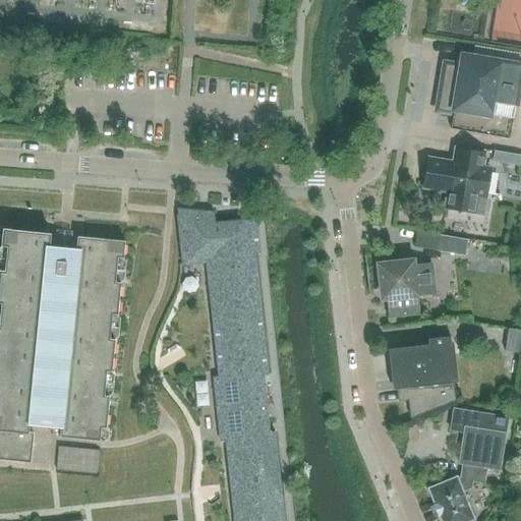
[(445,65),(437,111),(453,114),(450,130),(509,139),(520,63),(500,60),(499,64),(467,58),(467,59),(462,58),(461,65),(460,68),(445,65)]
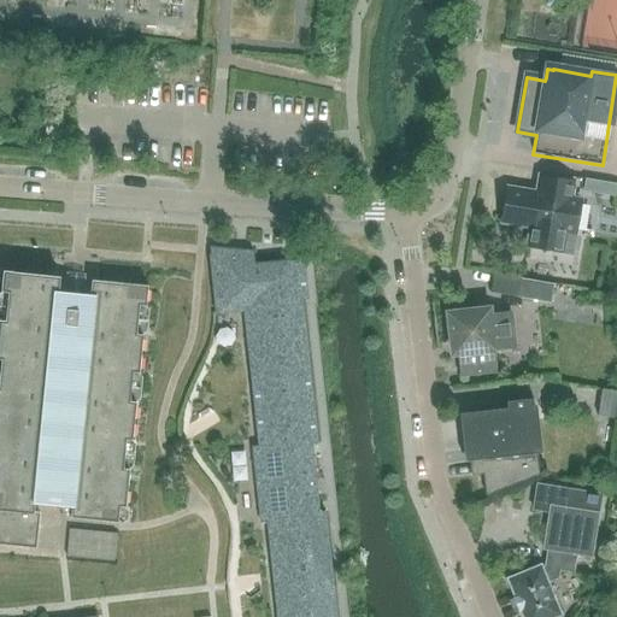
[(530,228),(528,247),(570,254),(574,235),(579,201),(569,200),(573,183),(539,177),(536,194),(507,189),(501,223),(530,228)]
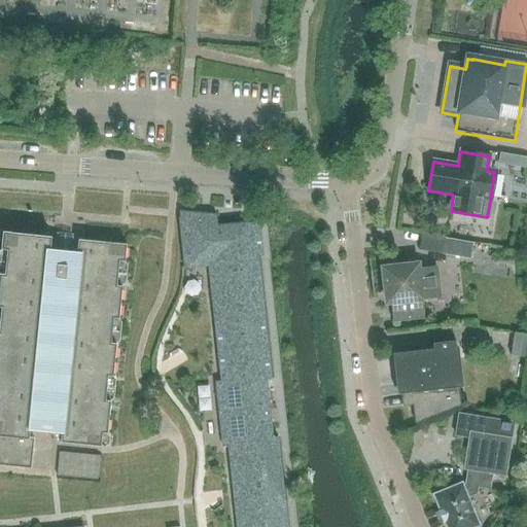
[(513,155),(499,153),(497,164),(511,166),(513,155)]
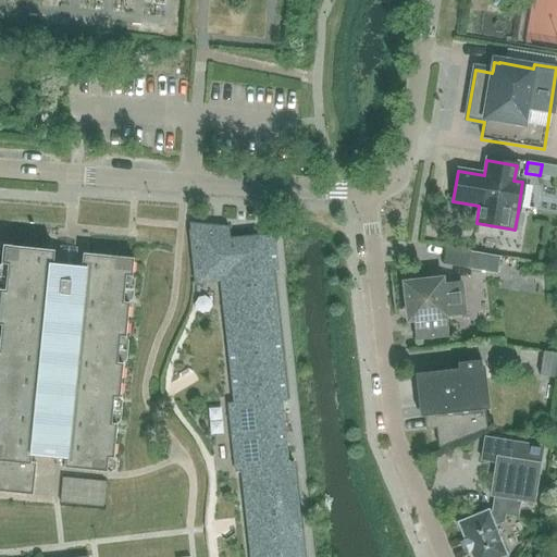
[(272,271),(275,271),(277,271),(273,235),(230,239),(229,227),(188,224),(195,282),(195,284),(196,284),(220,281),(233,403),(227,403),(235,472),(240,472),(249,556),(302,556),(293,462),(293,461),(287,462),(286,455),(285,447),(283,428),(281,408),(281,401),(286,401),(285,400),(272,271)]
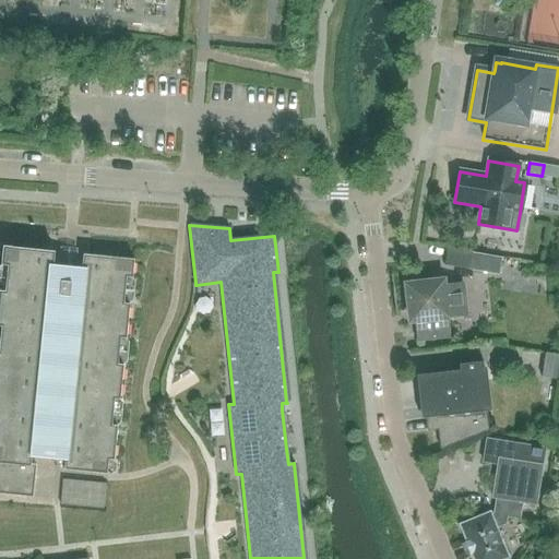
[(0,494),(32,497),(35,465),(28,464),(30,456),(63,460),(62,470),(107,474),(107,473),(106,472),(107,460),(113,460),(116,426),(110,425),(111,413),(120,414),(120,412),(111,412),(113,399),(119,400),(122,365),(117,365),(118,352),(127,353),(127,352),(118,351),(119,337),(126,339),(129,304),(122,304),(123,290),(132,292),(133,290),(123,289),(126,277),(131,277),(133,260),(82,254),(81,268),(75,268),(75,273),(56,272),(56,265),(51,264),(54,251),(2,247),(0,264),(7,265),(6,277),(0,276),(0,278),(6,280),(3,292),(0,290),(0,325),(0,326),(0,329),(0,494)]
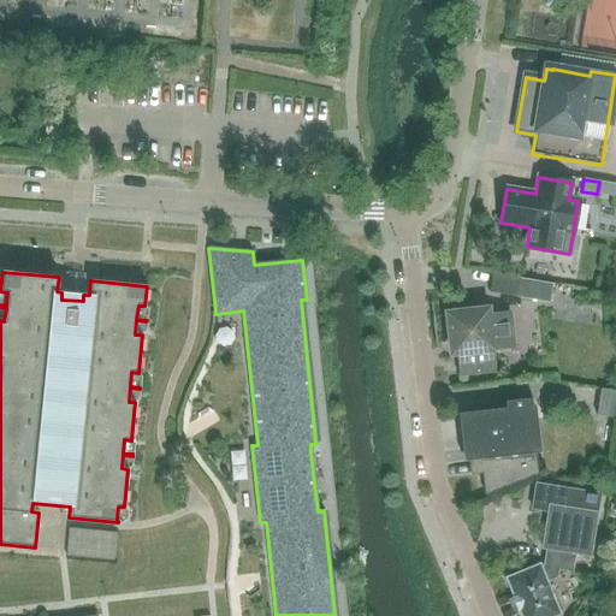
[(489,294),(516,298),(516,297),(549,303),(552,284),(519,279),(492,274),(489,294)]
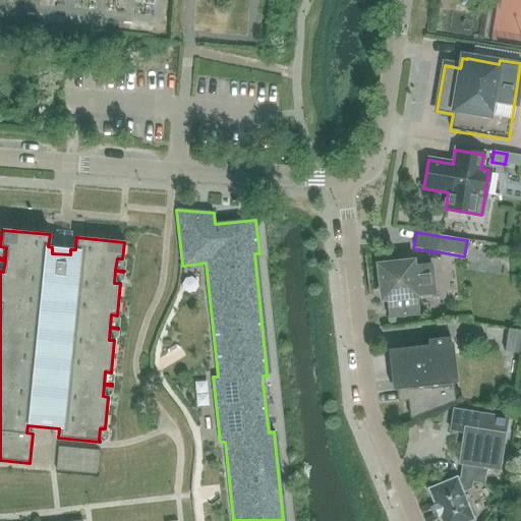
[(412,263),(402,264),(378,266),(382,300),(387,299),(389,319),(418,314),(416,296),(435,294),(430,265),(412,267),(412,263)]
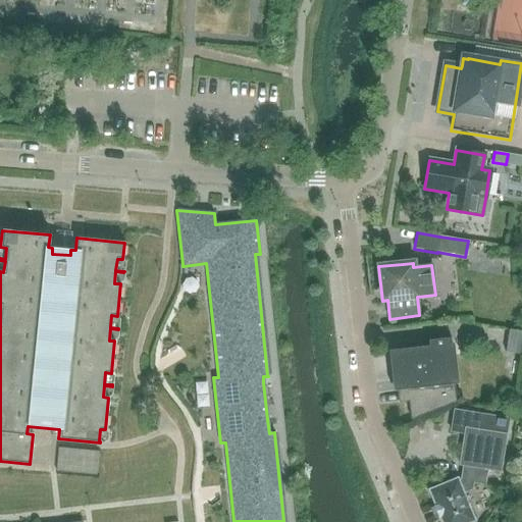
[(521,331),(508,330),(505,352),(521,354),(521,331)]
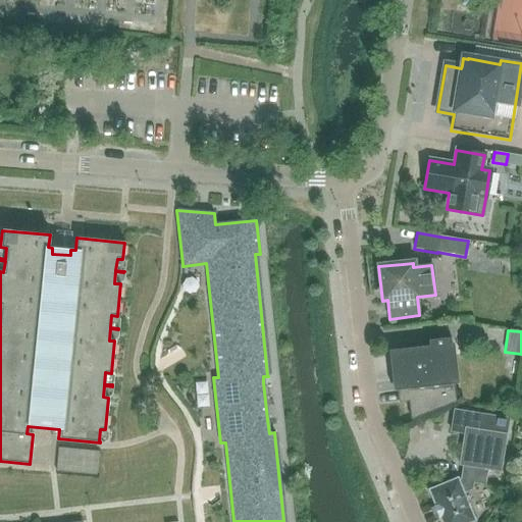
[(410,419),(411,420),(456,403),(454,386),(458,386),(454,345),(449,346),(449,338),(427,342),(428,349),(388,353),(394,394),(397,393),(399,404),(416,402),(417,416),(410,419)]
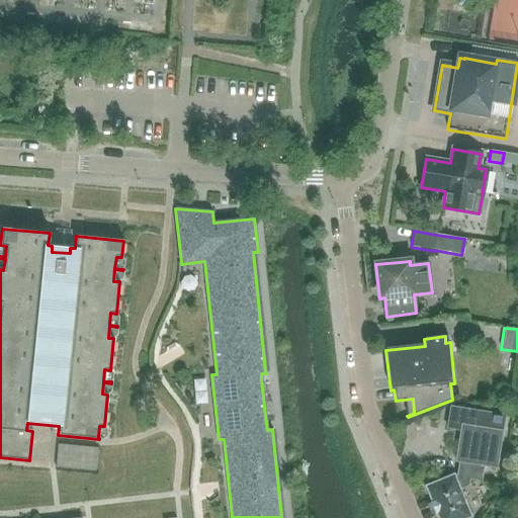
[(445,428),(460,431),(456,462),(458,462),(456,477),(454,478),(453,476),(451,476),(451,477),(427,487),(426,487),(425,487),(425,489),(426,489),(431,503),(430,503),(431,505),(432,504),(435,512),(434,513),(435,514),(436,514),(437,517),(468,517),(470,517),(469,516),(459,491),(468,487),(469,481),(482,483),(485,466),(496,468),(502,432),(504,415),(448,405),(445,428)]
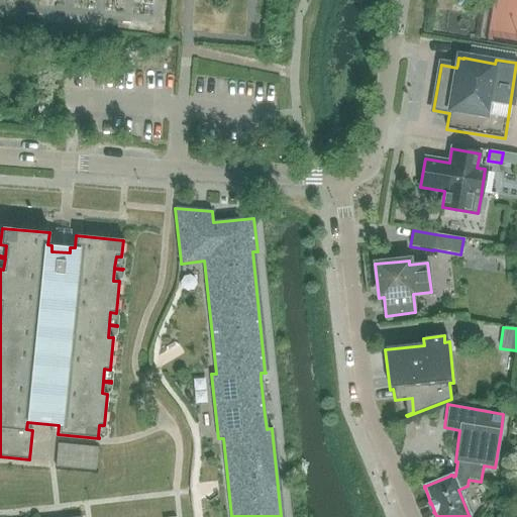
[(97,448),(58,444),(56,468),(95,472),(97,448)]
